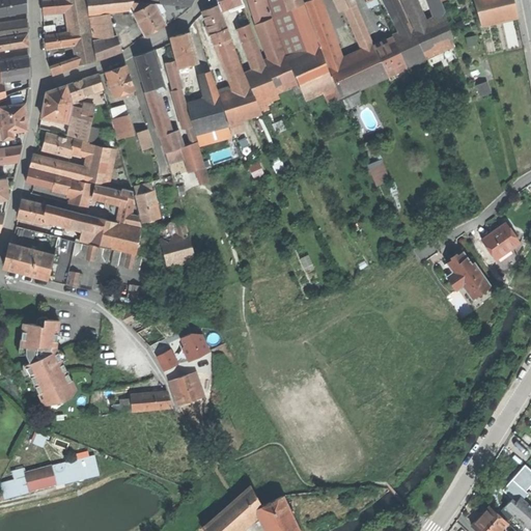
[(0,0),(0,15),(28,9),(27,1),(27,0),(0,0)]
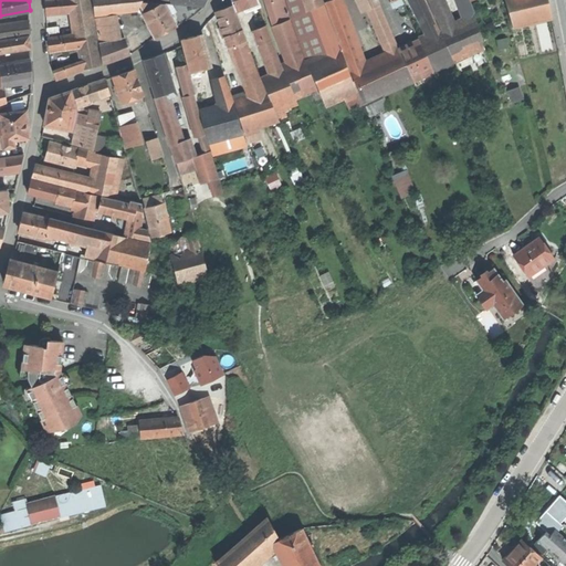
[(46,13),(73,11),(75,11),(73,0),(44,0),(45,6),(46,13)]
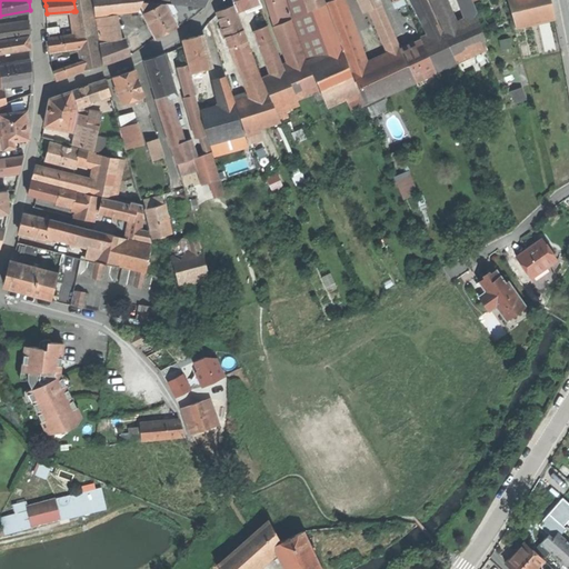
[(73,11),(78,33),(78,36),(98,33),(91,0),(73,0),(76,11),(73,11)]
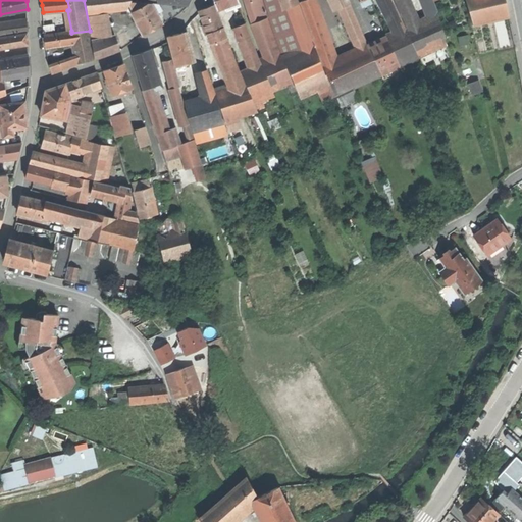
[(127,9),(131,3),(131,0),(85,0),(89,14),(105,12),(127,9)]
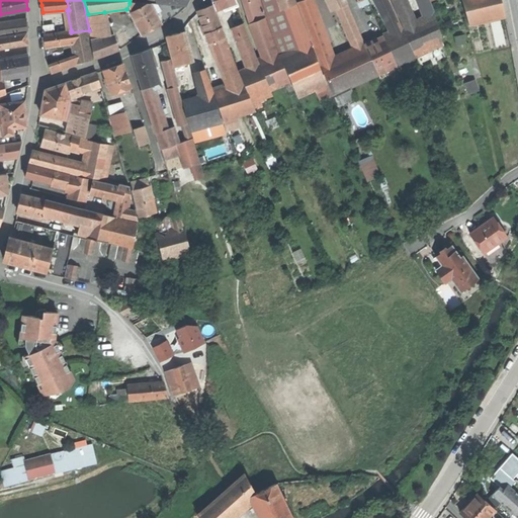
[(130,0),(130,3),(134,11),(151,2),(130,0)]
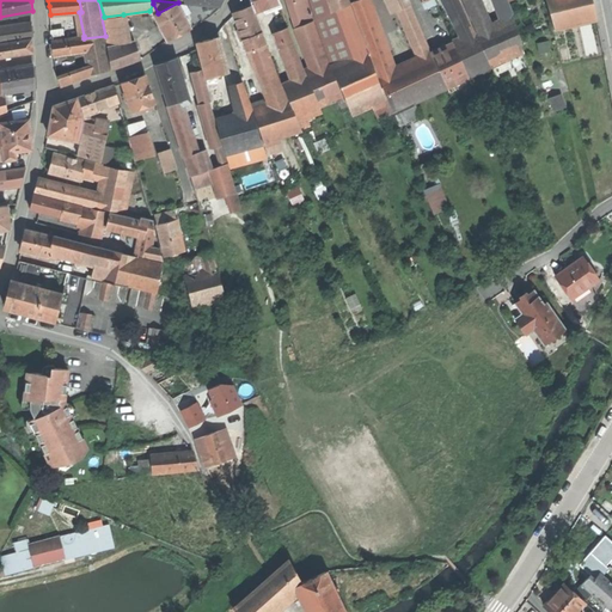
[(250,0),(255,12),(265,7),(271,6),(273,11),(282,7),(280,0),(250,0)]
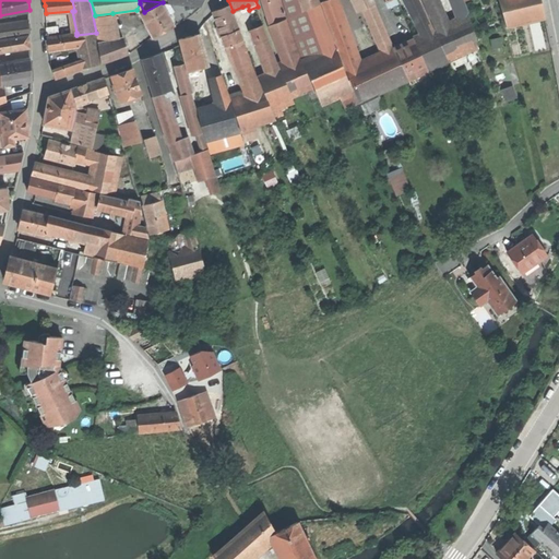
[(288,20),(281,0),(268,0),(275,24),(288,20)]
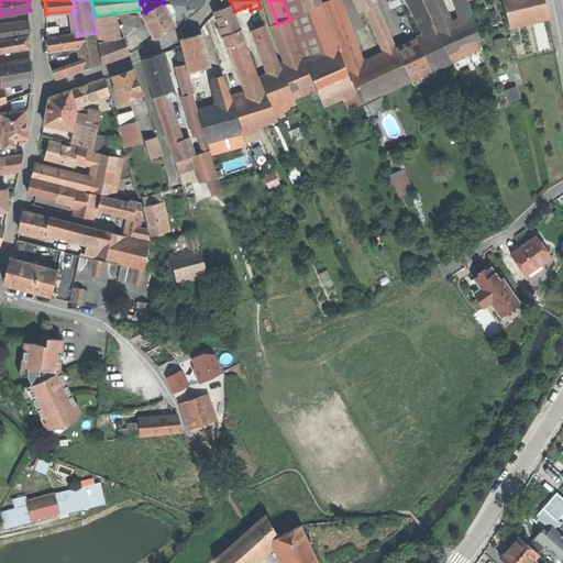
[(310,9),(307,0),(285,0),(290,17),(299,13),(310,9)]
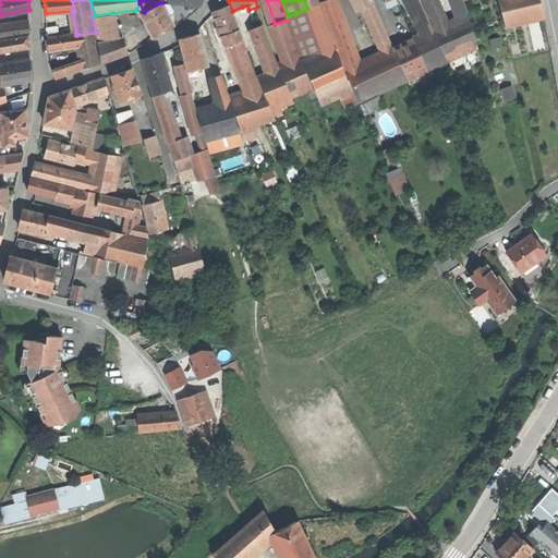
[(320,4),(318,0),(304,0),(307,9),(320,4)]
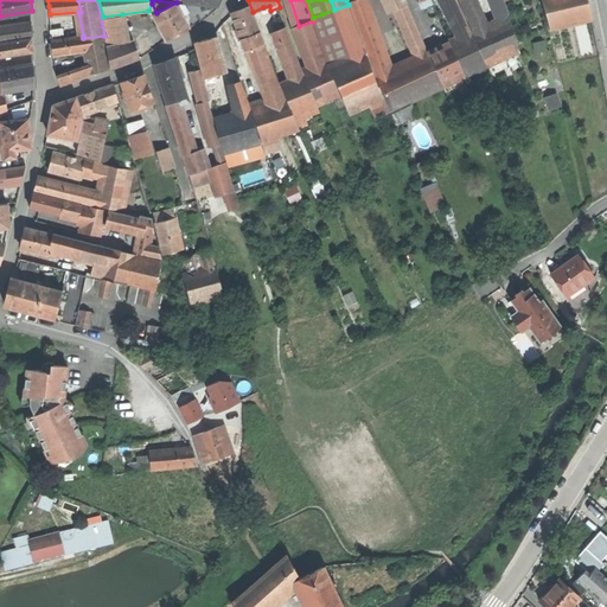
[(356,0),(349,2),(376,78),(389,72),(363,0),(356,0)]
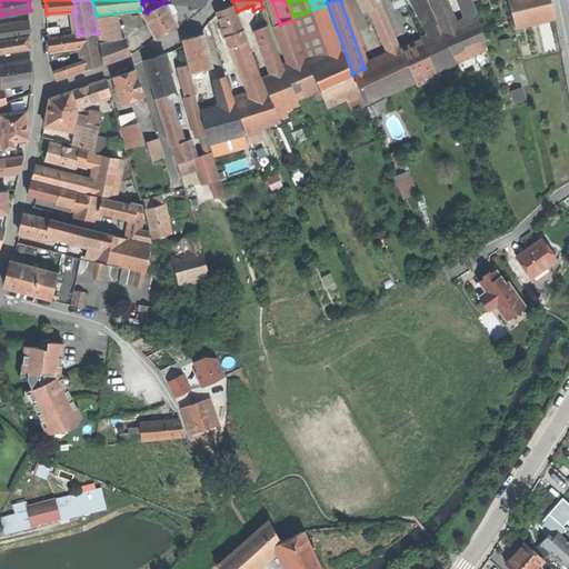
[(417,0),(436,35),(442,31),(428,0),(417,0)]
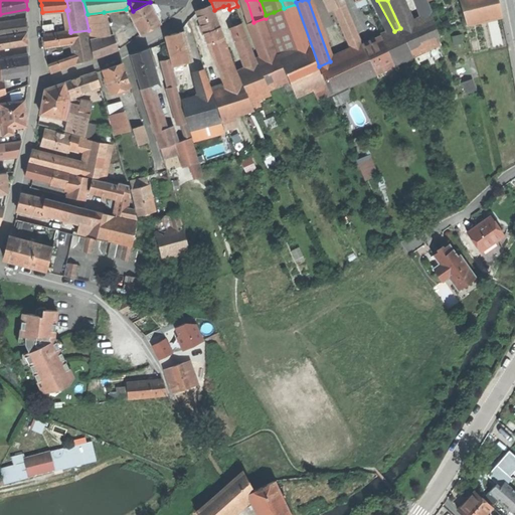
[(389,0),(402,28),(412,24),(400,0),(389,0)]
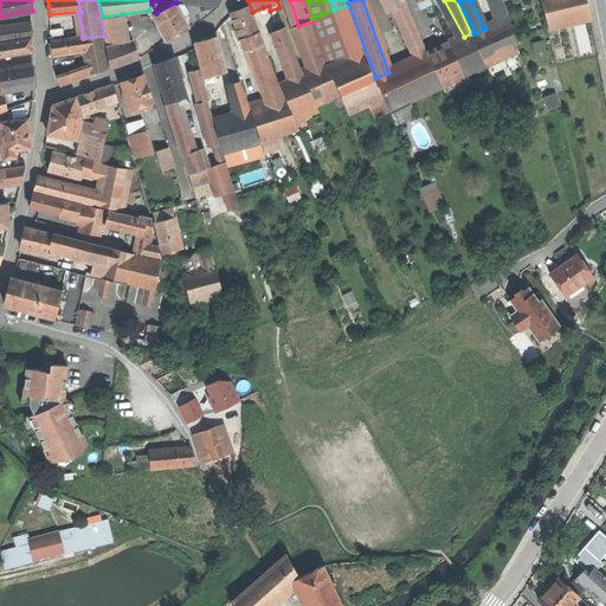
[(490,0),(498,23),(509,18),(502,0),(490,0)]
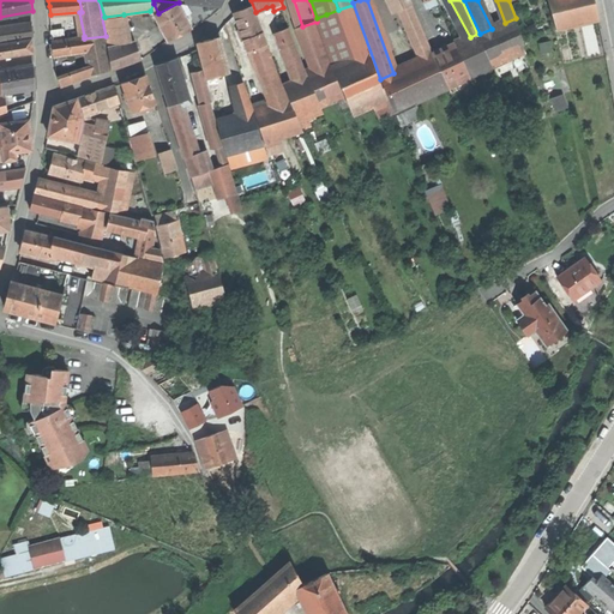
[(548,0),(557,31),(599,19),(594,0),(548,0)]
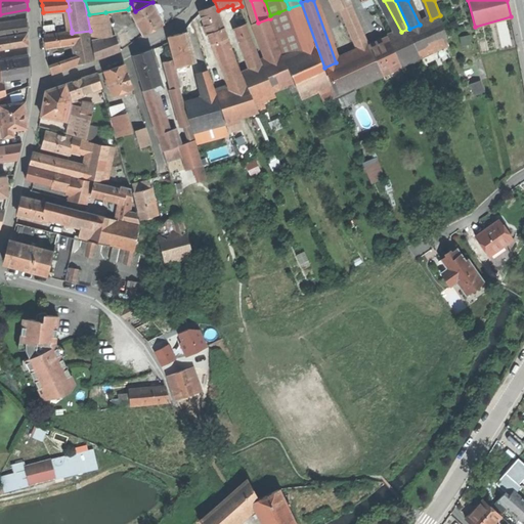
[(164,23),(153,2),(135,11),(133,12),(144,33),(155,28),(164,23)]
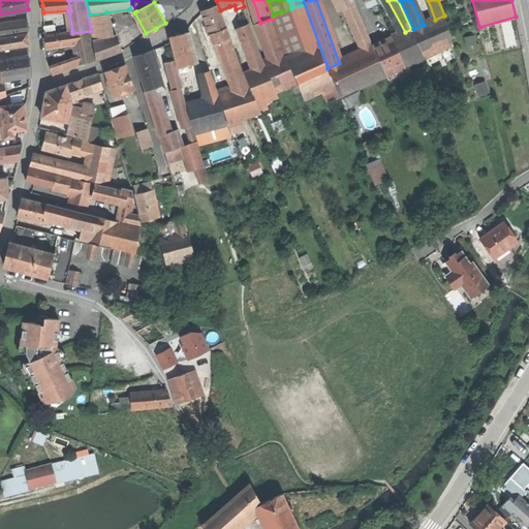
[(319,45),(304,4),(291,8),(307,51),(317,45),(319,45)]
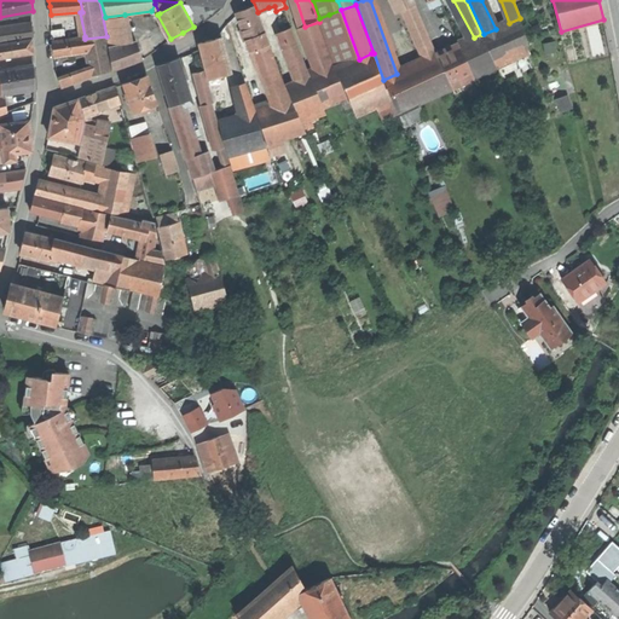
[(434,48),(416,5),(406,9),(427,59),(438,56),(435,52),(434,48)]
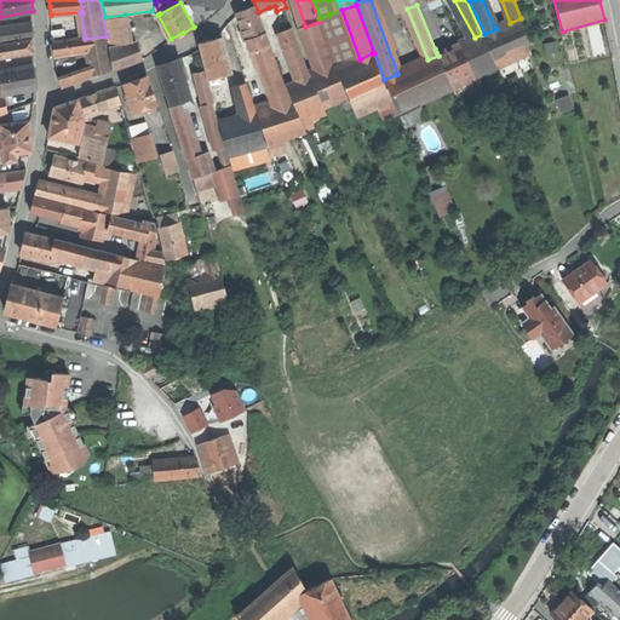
[(247,11),(239,15),(247,40),(265,34),(256,7),(247,11)]
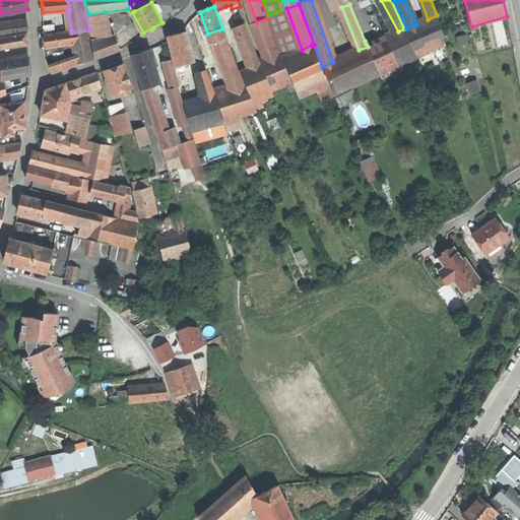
[(108,35),(105,12),(88,14),(92,38),(108,35)]
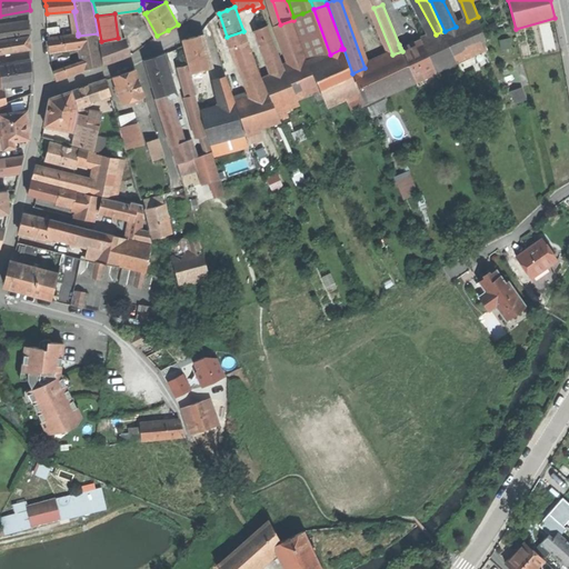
[(311,37),(302,13),(293,17),(300,40),(311,37)]
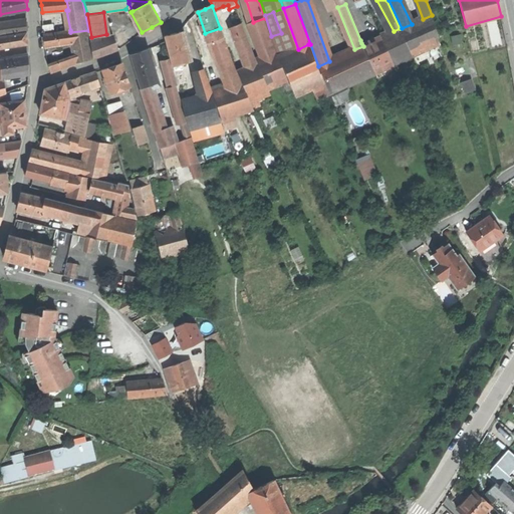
[(402,28),(400,28),(412,53),(439,41),(432,15),(423,19),(412,24),(402,28)]
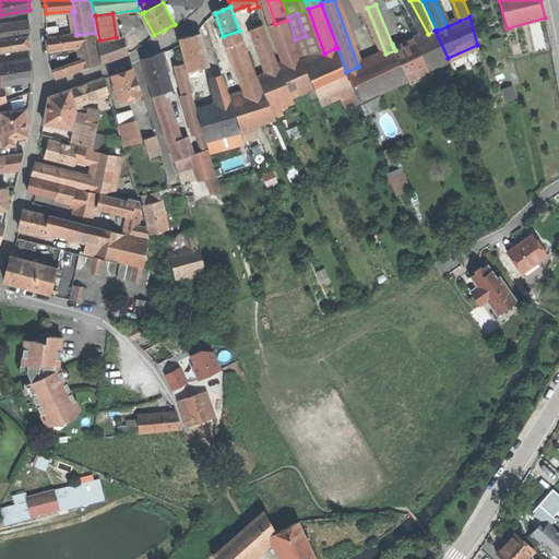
[(302,60),(288,20),(275,24),(290,64),(302,60)]
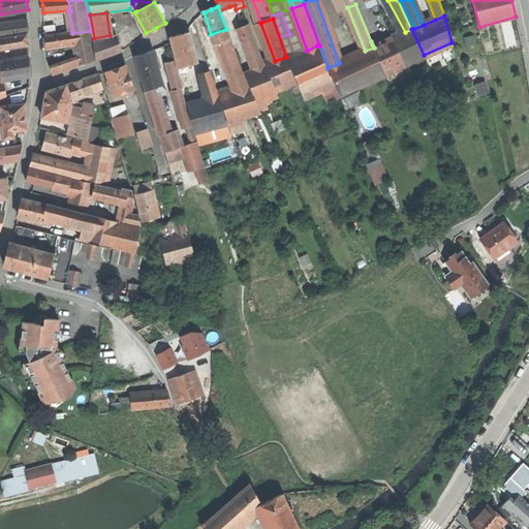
[(28,21),(0,26),(0,33),(0,35),(28,31),(28,21)]
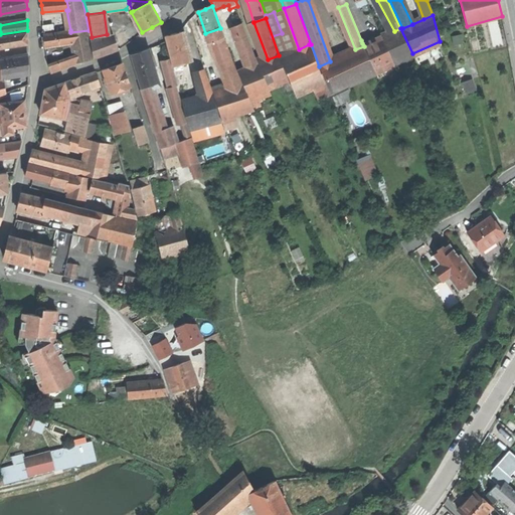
[(246,56),(253,70),(261,67),(259,62),(243,23),(235,27),(238,34),(235,35),(243,57),(246,56)]
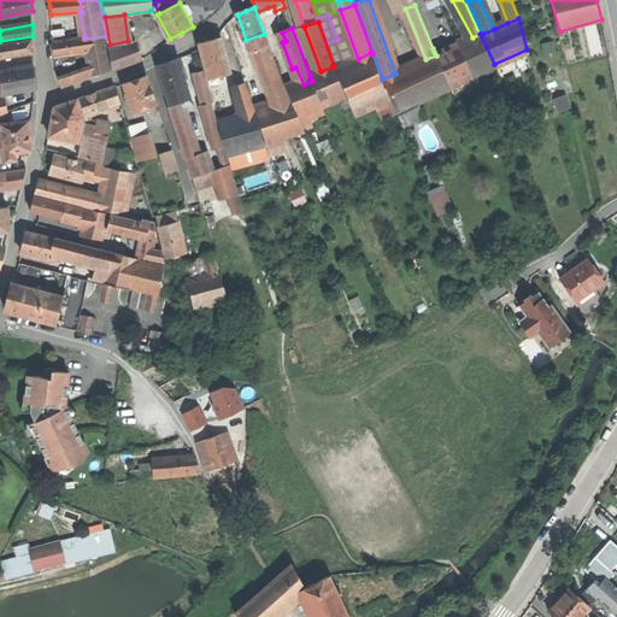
[(264,34),(246,40),(250,51),(253,51),(280,105),(292,101),(289,94),(281,98),(271,72),(278,70),(264,34)]
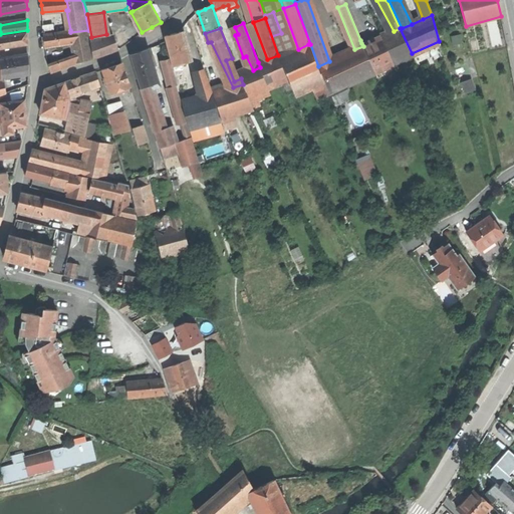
[(394,62),(412,53),(400,28),(394,31),(381,37),(392,59),(394,62)]
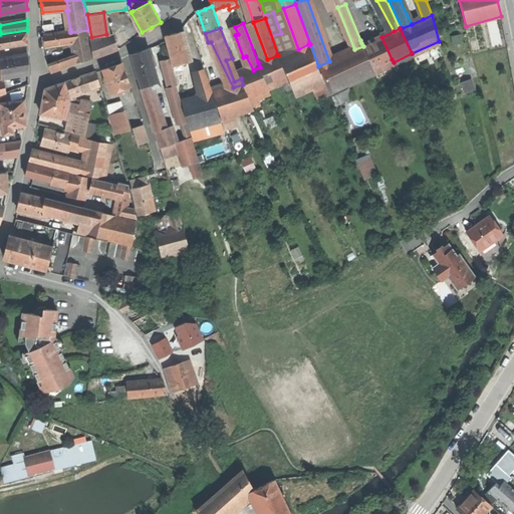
[(45,40),(46,46),(72,42),(70,32),(70,30),(44,34),(45,40)]
